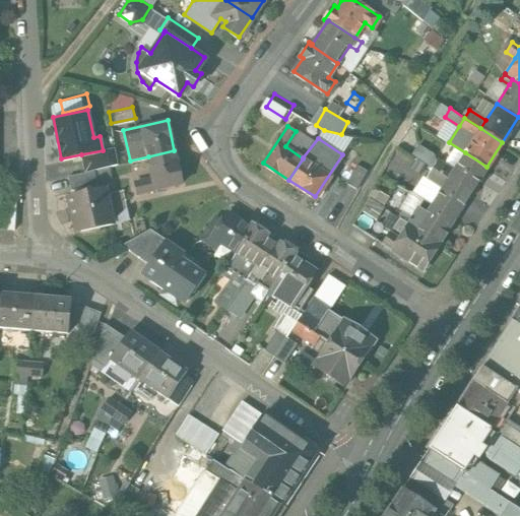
[(378,165),(394,172),(403,152),(388,144),(378,165)]
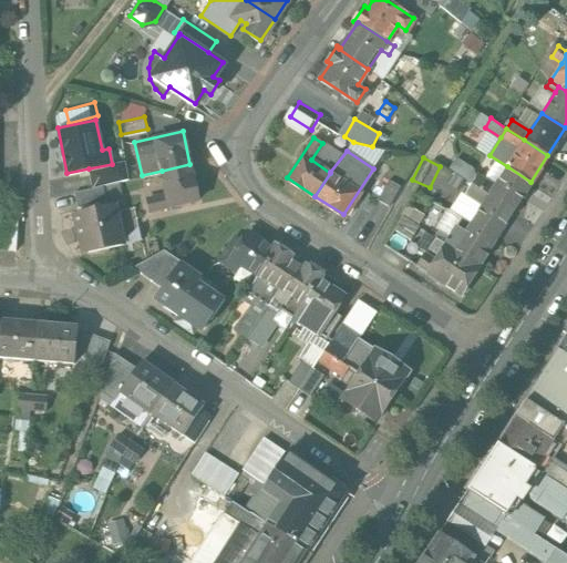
[(112,164),(89,169),(93,186),(102,184),(119,180),(129,177),(125,161),(112,164)]
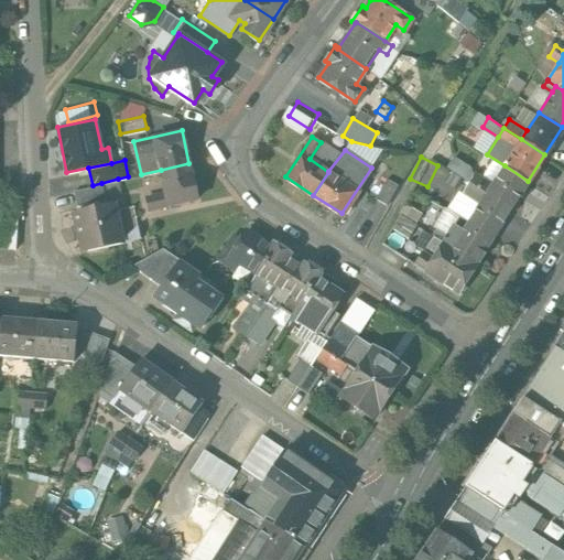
[(188,163),(161,170),(167,195),(147,200),(149,210),(197,198),(188,163)]
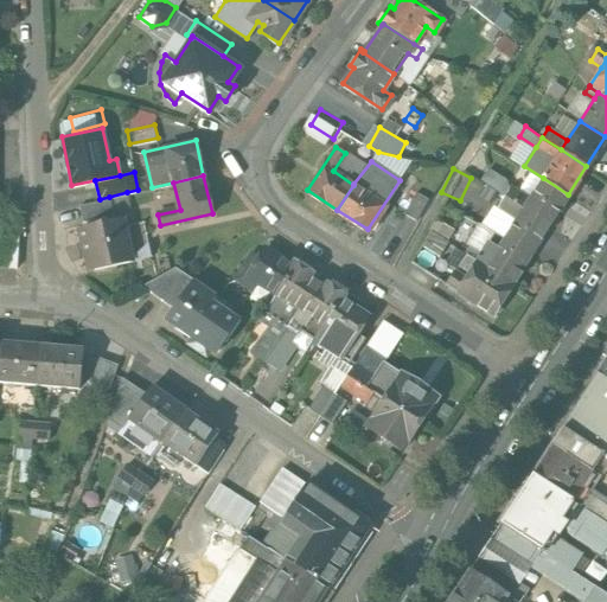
[(530,198),(524,207),(549,223),(568,194),(543,178),(530,198)]
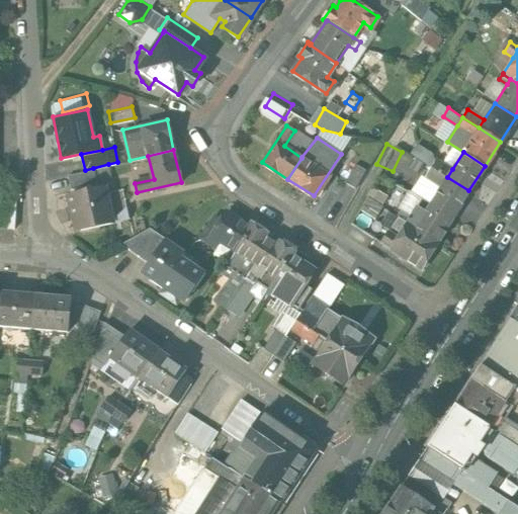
[(452,169),(436,159),(431,167),(447,177),(452,169)]
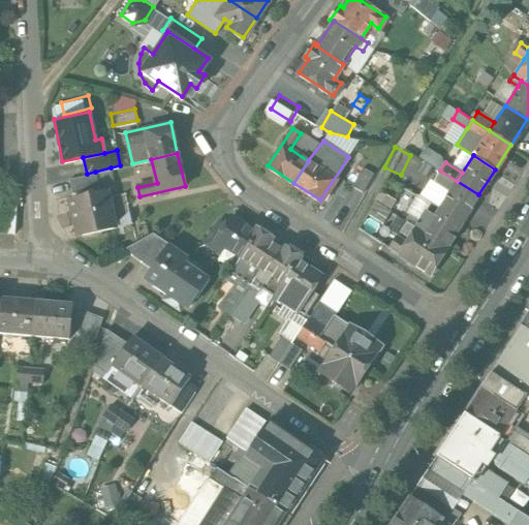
[(373,172),(363,165),(352,184),(363,190),(373,172)]
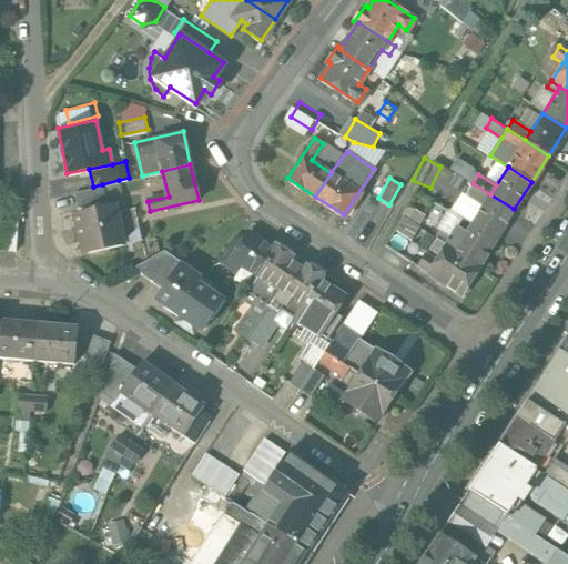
[(119,180),(102,184),(105,200),(107,202),(123,198),(119,180)]
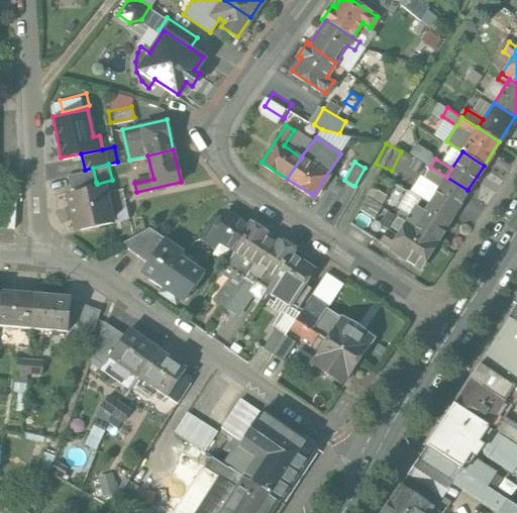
[(446,177),(430,167),(425,175),(441,185),(446,177)]
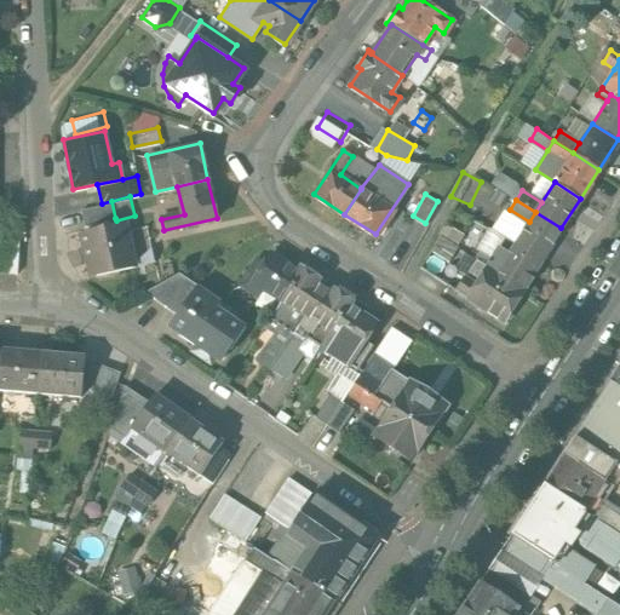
[(102,203),(81,208),(85,224),(115,218),(112,201),(102,203)]
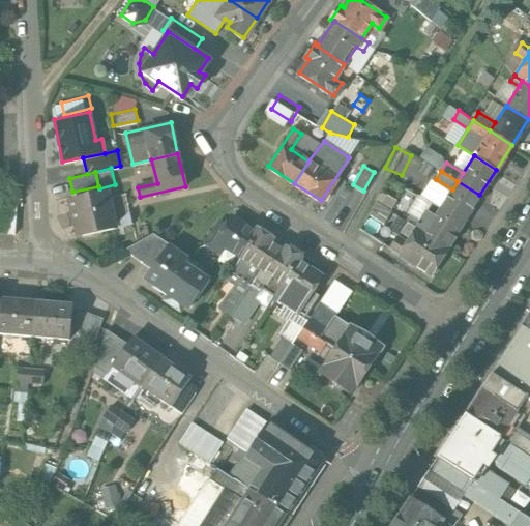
[(479,195),(458,181),(452,190),(441,206),(464,220),(479,195)]
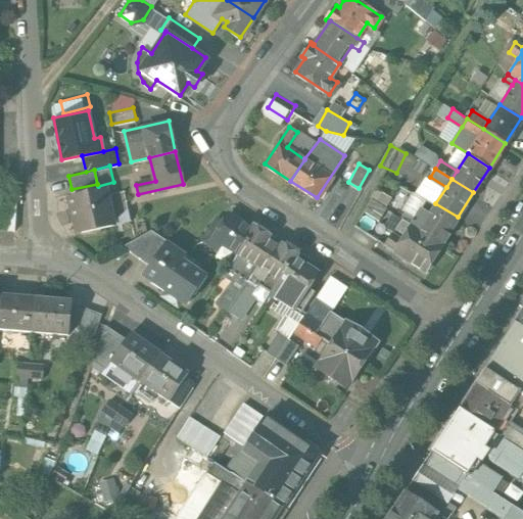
[(412,191),(394,182),(388,193),(406,202),(412,191)]
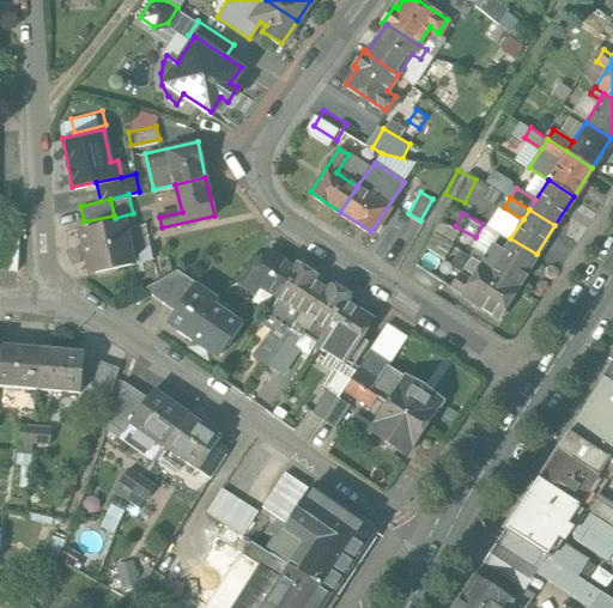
[(123,219),(82,229),(91,271),(133,261),(123,219)]
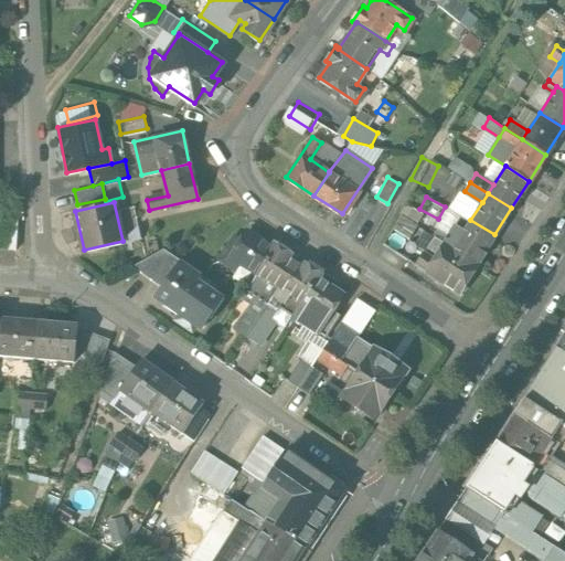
[(20,205),(0,203),(0,246),(16,247),(20,205)]
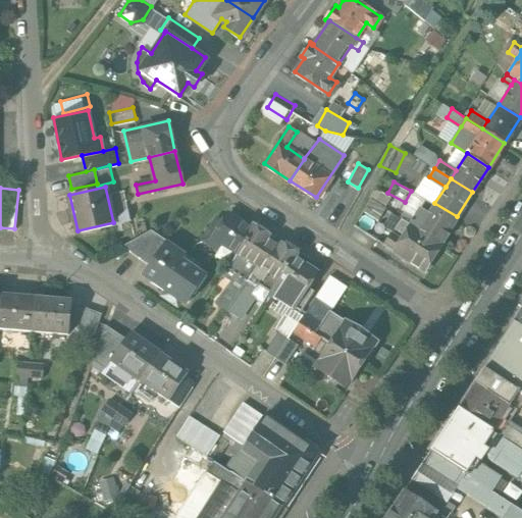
[(428,213),(421,208),(415,217),(411,223),(412,223),(441,243),(451,228),(449,228),(457,216),(434,203),(428,213)]
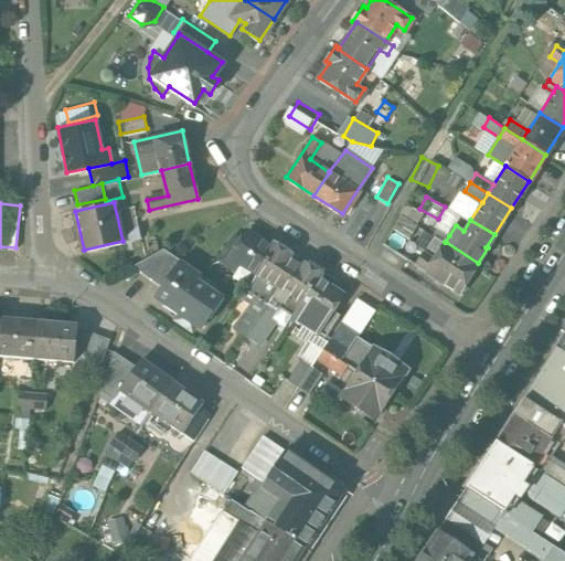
[(449,235),(439,229),(435,235),(445,242),(449,235)]
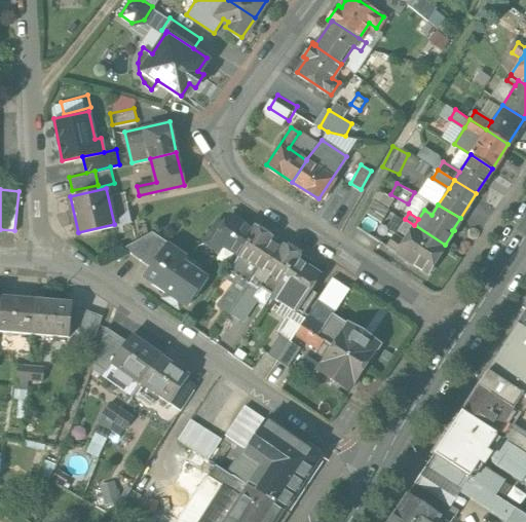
[(253,229),(229,214),(220,227),(214,224),(203,239),(217,249),(222,241),(238,253),(254,229),(253,229)]
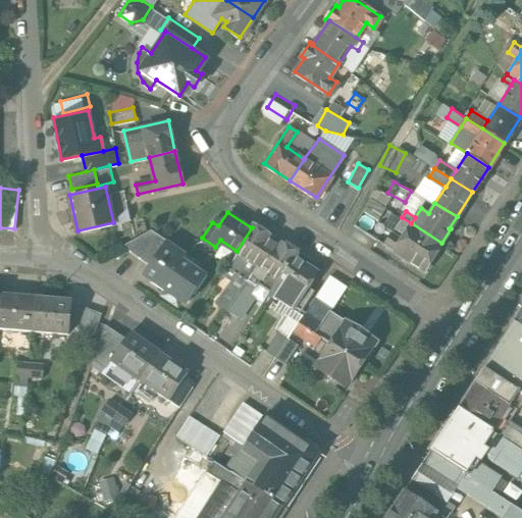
[(268,232),(253,223),(251,227),(252,227),(237,251),(227,264),(239,271),(240,272),(249,258),(257,264),(272,241),(265,237),(268,232)]
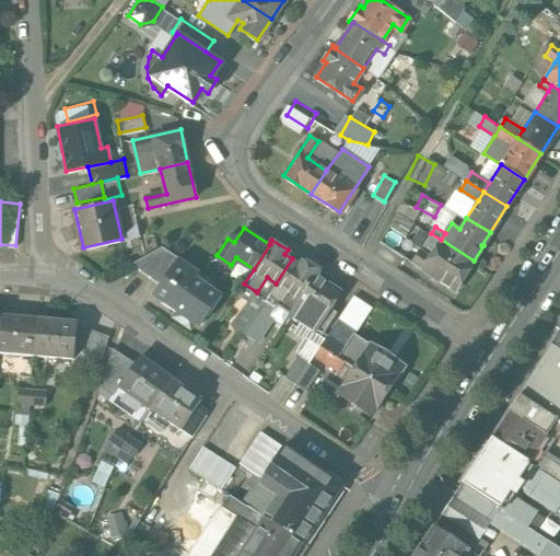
[(442,240),(431,257),(420,251),(413,262),(455,289),(474,261),(442,240)]
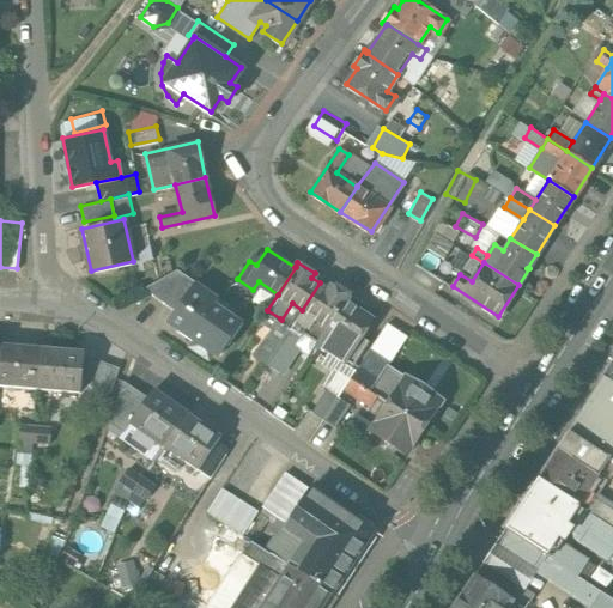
[(177,268),(144,286),(176,309),(195,281),(177,268)]
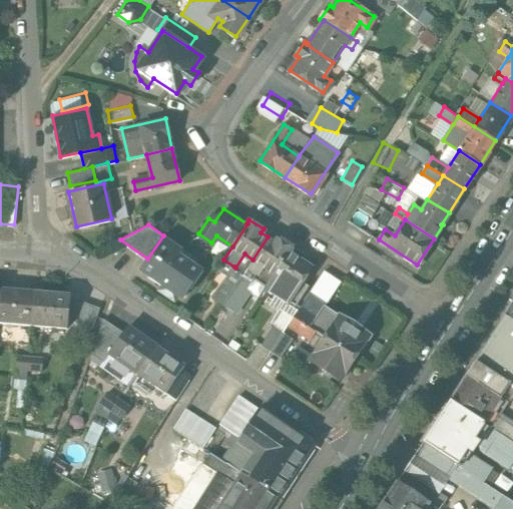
[(202,270),(178,252),(181,247),(163,235),(147,259),(142,265),(152,272),(148,277),(176,296),(179,297),(182,296),(184,295),(186,293),(187,290),(187,287),(189,289),(202,270)]
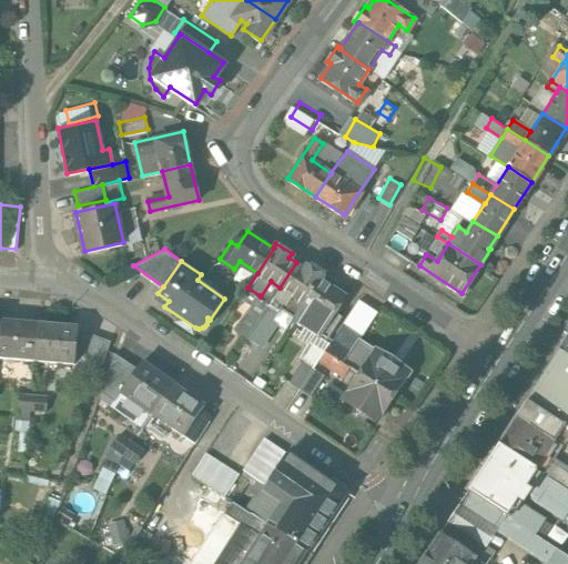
[(303,268),(296,262),(280,288),(288,293),(302,302),(318,278),(320,278),(322,274),(306,263),(303,268)]
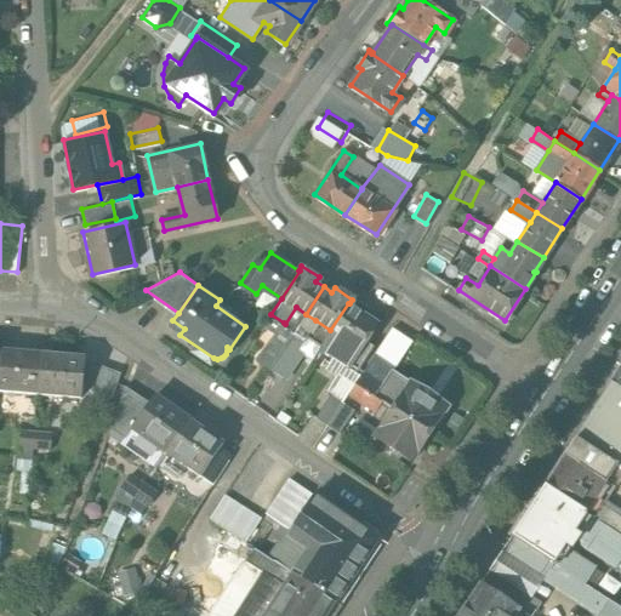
[(349,303),(348,303),(330,330),(319,346),(348,365),(349,363),(357,366),(372,342),(365,338),(376,321),(349,303)]
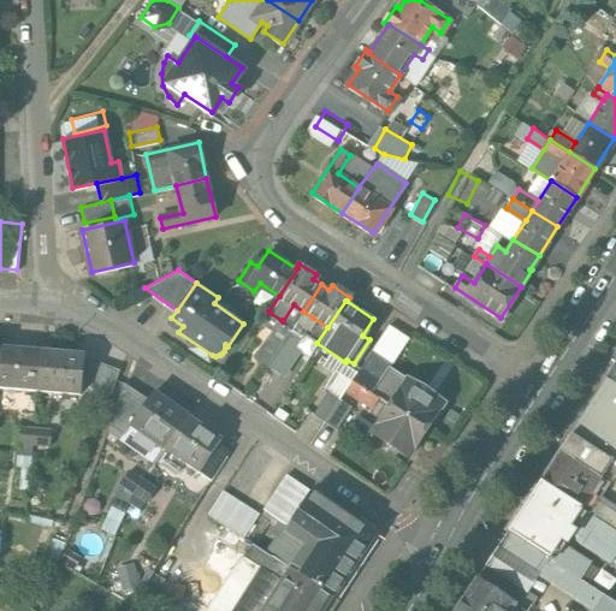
[(283,321),(282,322),(291,328),(303,312),(294,304),(283,321)]
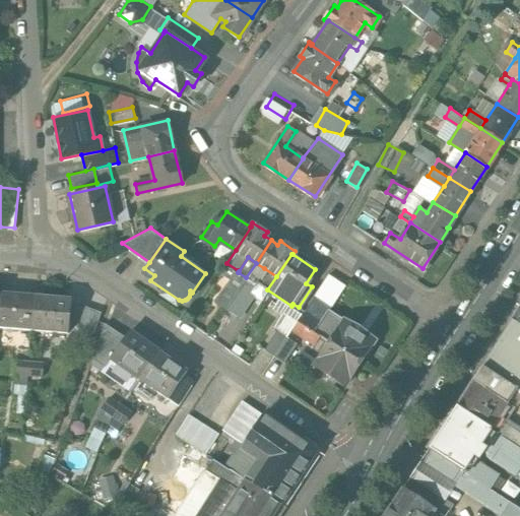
[(246,277),(243,283),(250,288),(253,282),(254,283),(264,268),(256,263),(246,277)]
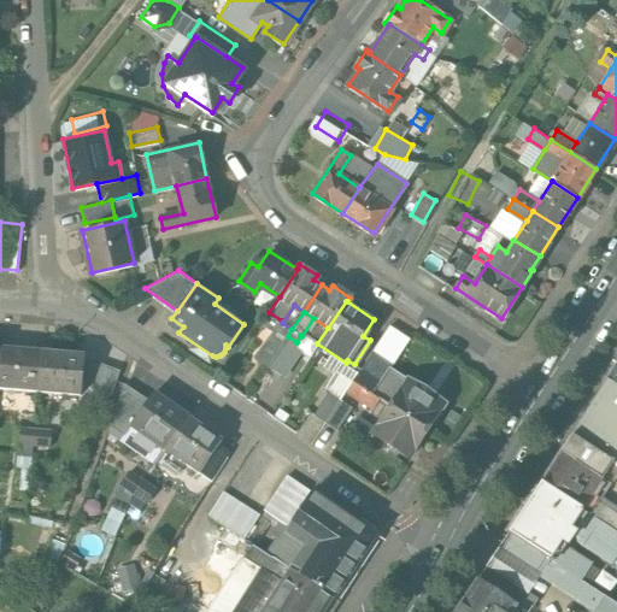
[(281,345),(269,336),(264,343),(276,352),(281,345)]
